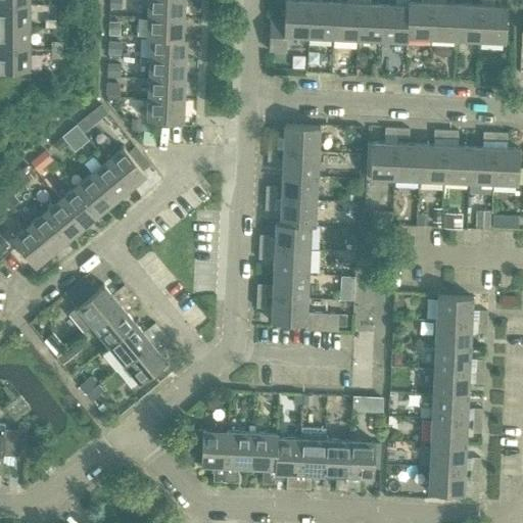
[(146,0),(146,16),(183,18),(183,0),(146,0)]
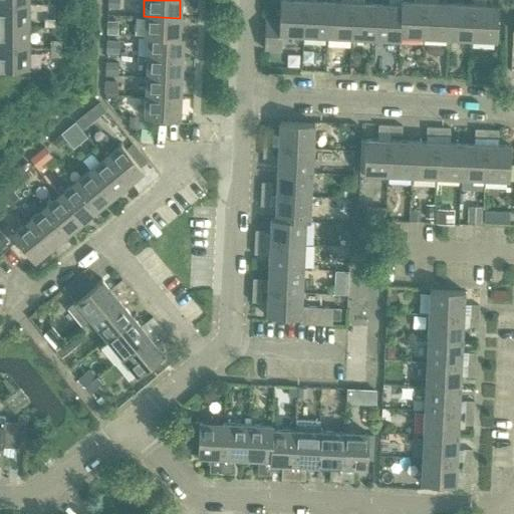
[(302,35),(303,0),(301,0),(279,0),(278,20),(265,19),(263,48),(281,49),(281,34),(302,35)]
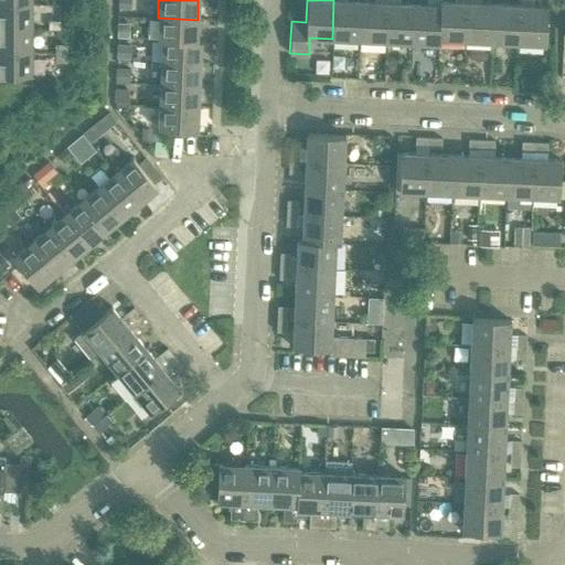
[(334,0),(332,39),(359,41),(361,1),(334,0)]
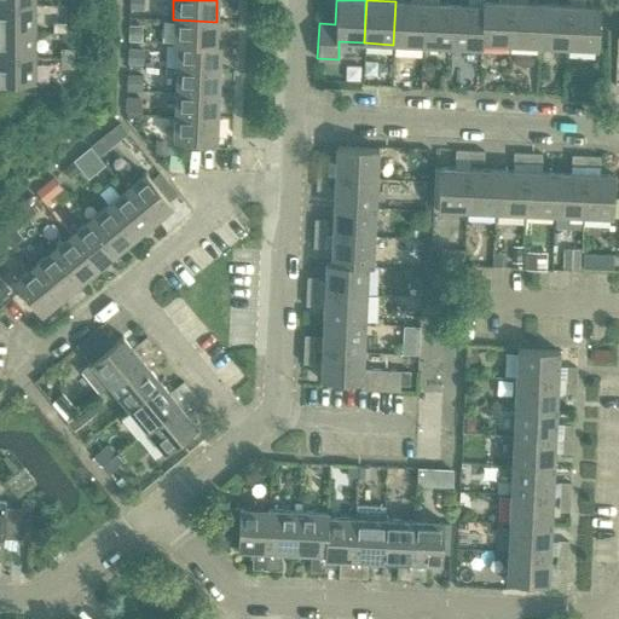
[(395,1),(393,45),(422,46),(424,4),(395,1)]
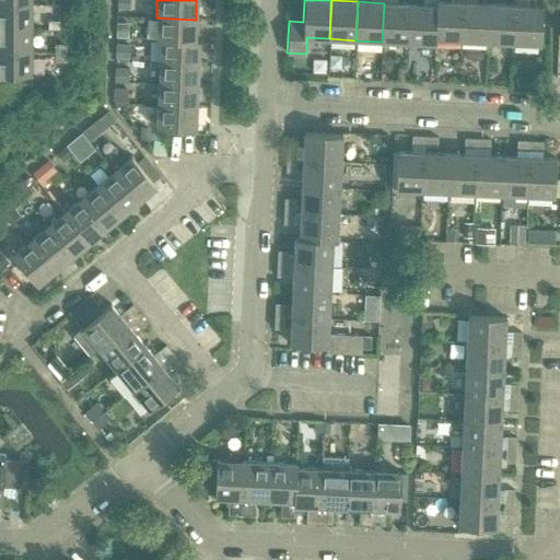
[(436,1),(436,6),(435,39),(461,41),(463,2),(436,1)]
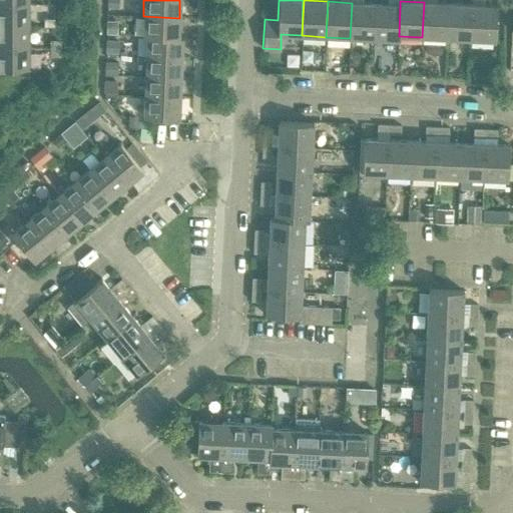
[(424,2),(422,37),(446,38),(448,3),(424,2)]
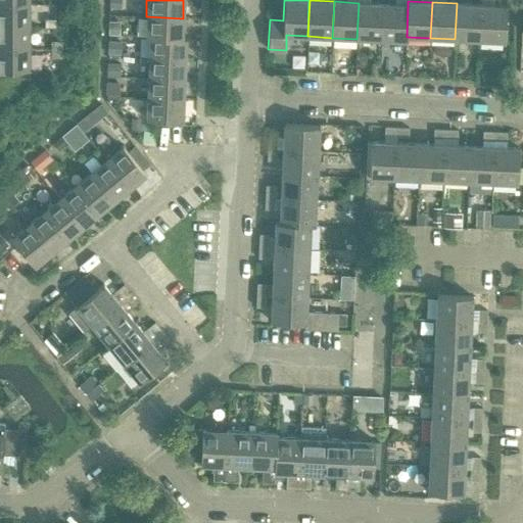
[(359,3),(357,39),(381,40),(383,4),(359,3)]
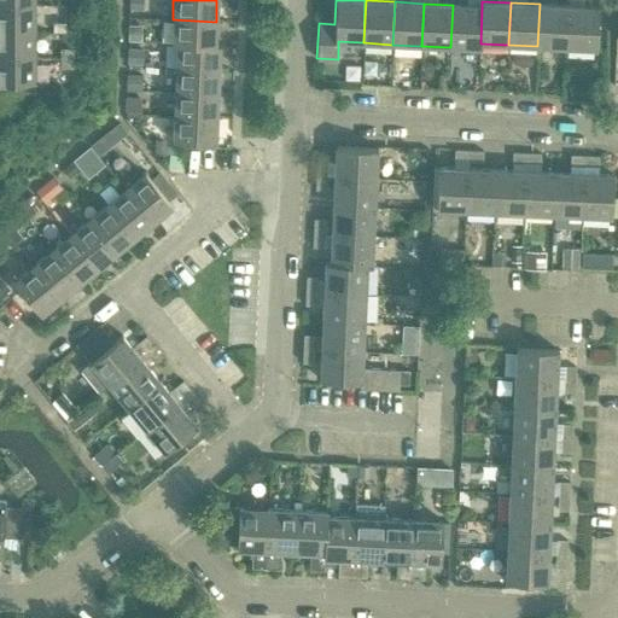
[(540,4),(537,46),(566,48),(569,6),(540,4)]
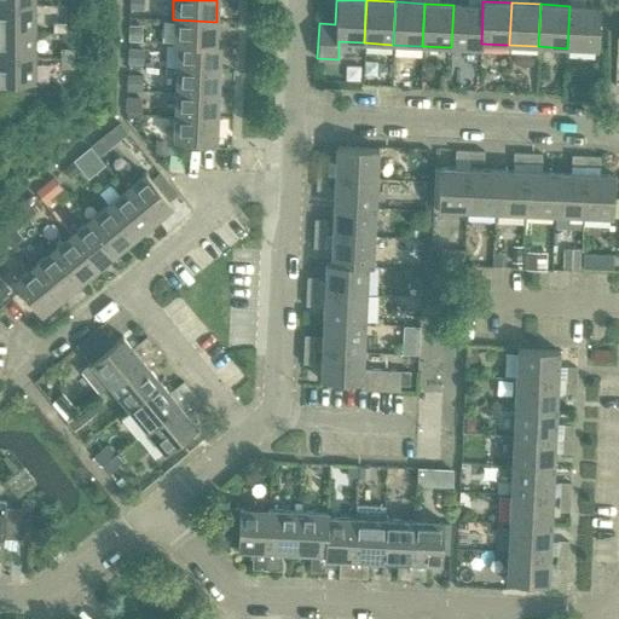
[(34,6),(0,5),(0,32),(34,32),(34,6)]
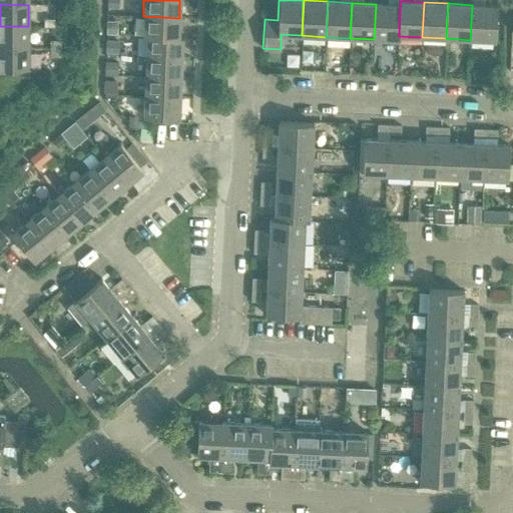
[(400,5),(376,4),(375,39),(399,40),(399,36),(400,5)]
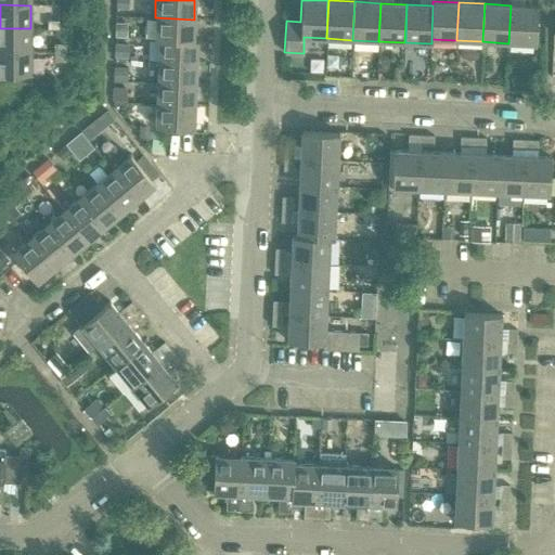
[(538,7),(511,5),(508,43),(536,44),(538,7)]
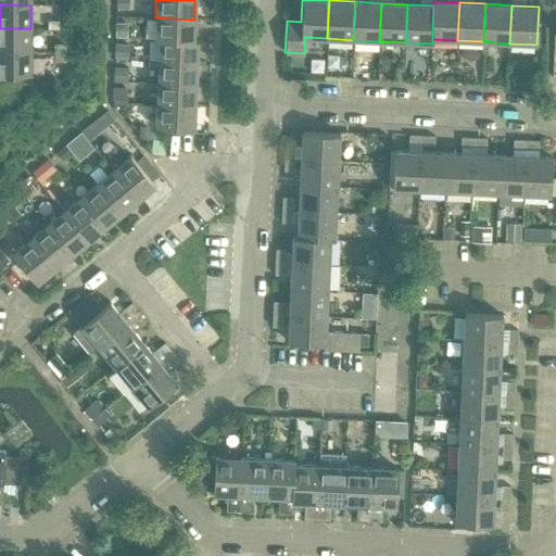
[(155,17),(154,39),(198,41),(198,40),(193,40),(194,20),(155,17)]
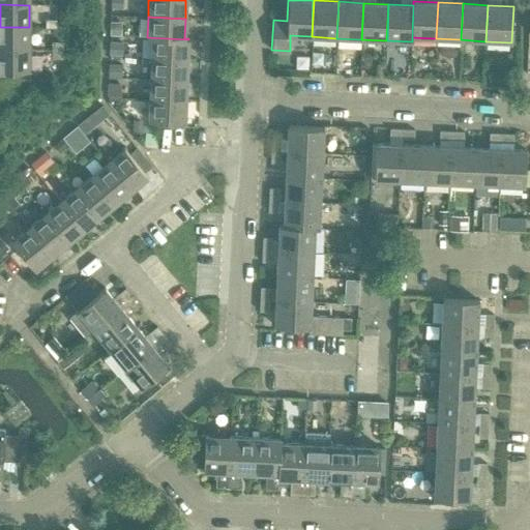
[(111,21),(110,34),(119,34),(120,21),(111,21)]
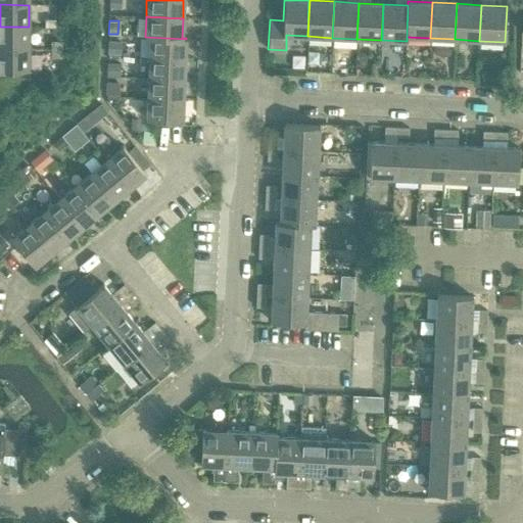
[(29,27),(0,27),(0,49),(29,49),(29,27)]
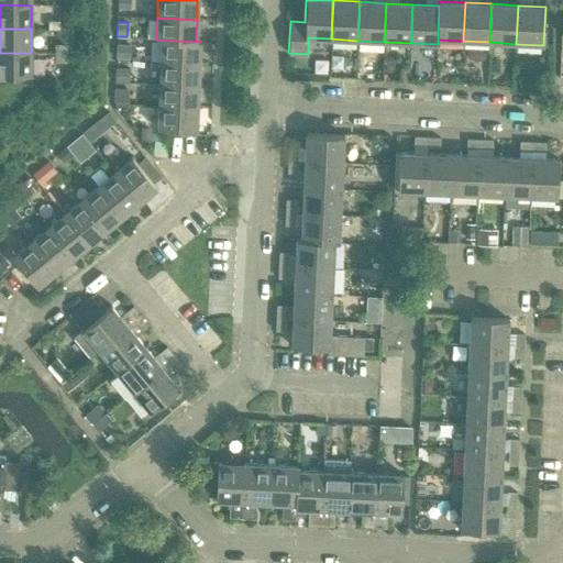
[(156,40),(156,41),(161,41),(159,62),(199,64),(200,42),(156,40)]
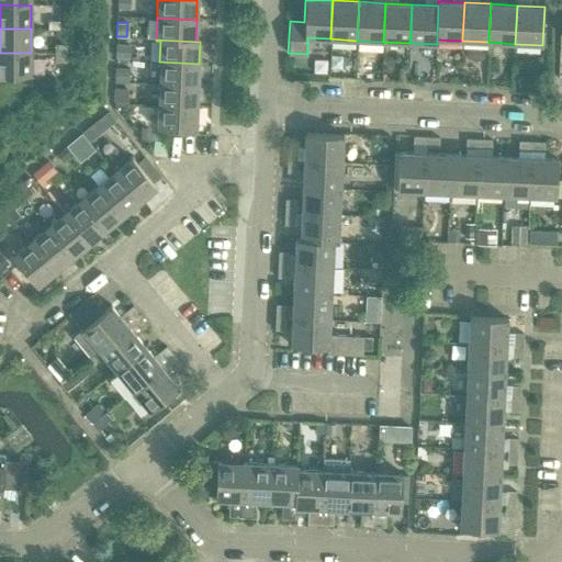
[(116,43),(115,56),(130,57),(130,43),(116,43)]
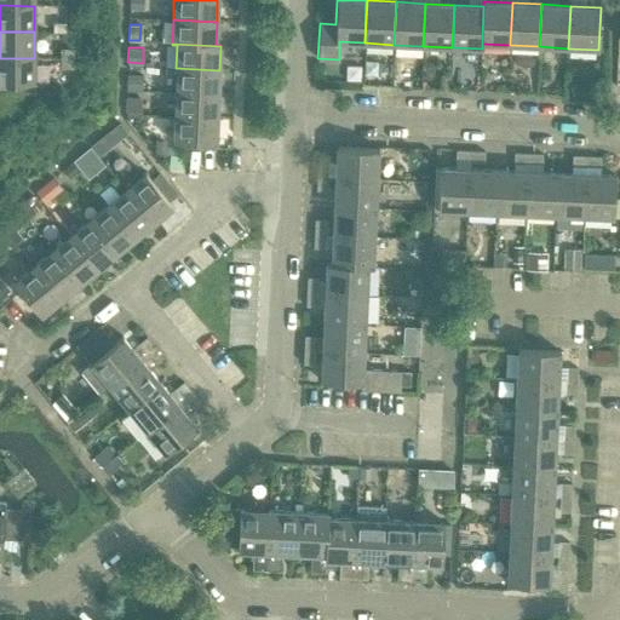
[(34,58),(0,58),(0,85),(34,85),(34,58)]
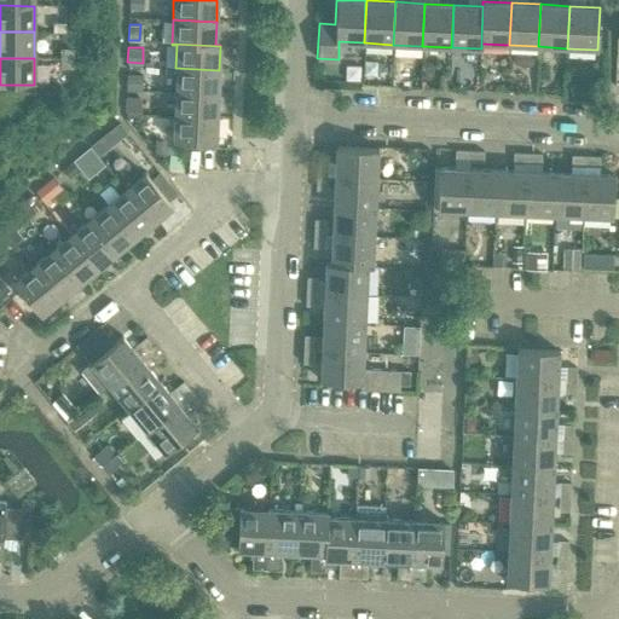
[(175,68),(175,92),(218,94),(219,70),(175,68)]
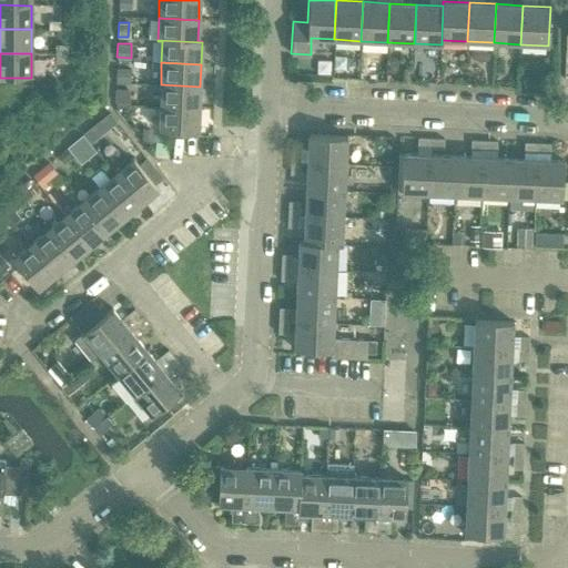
[(419,63),(418,79),(423,79),(423,83),(438,84),(439,64),(419,63)]
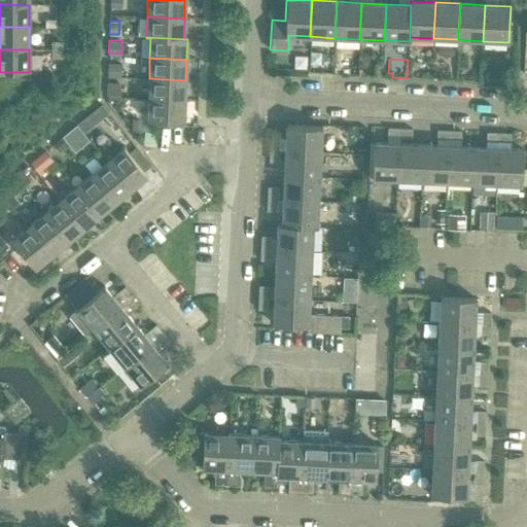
[(108,79),(121,79),(121,65),(108,65),(108,79)]
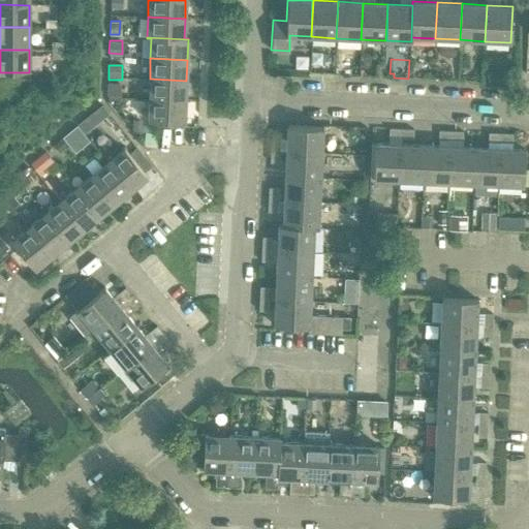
[(150,79),(149,99),(185,101),(186,81),(150,79)]
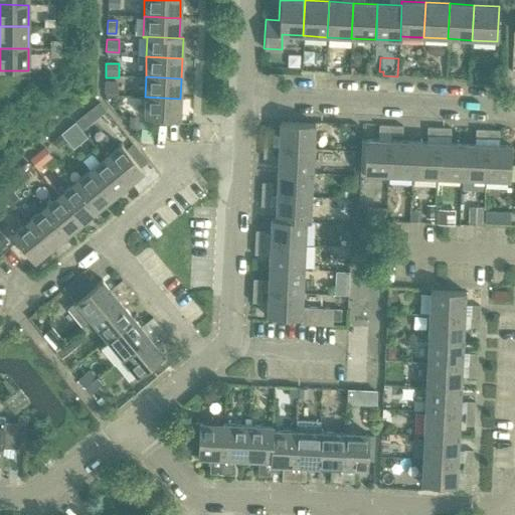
[(105,81),(104,95),(116,96),(116,82),(105,81)]
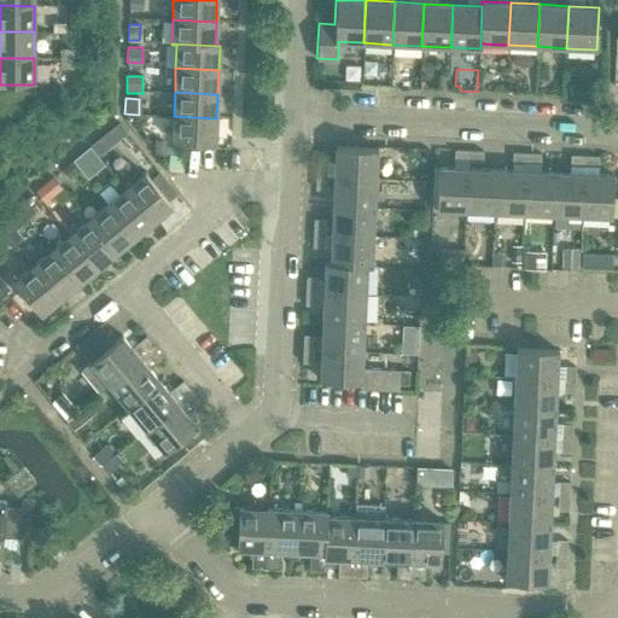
[(174,116),(173,141),(215,143),(216,118),(174,116)]
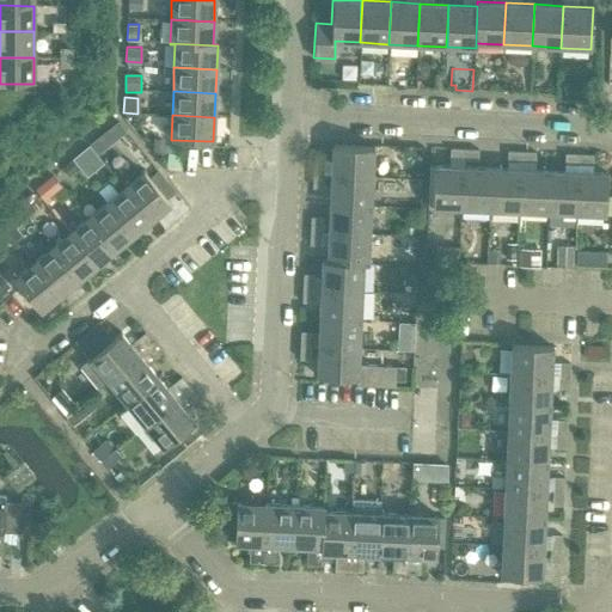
[(163,153),(163,148),(164,139),(153,139),(152,153),(163,153)]
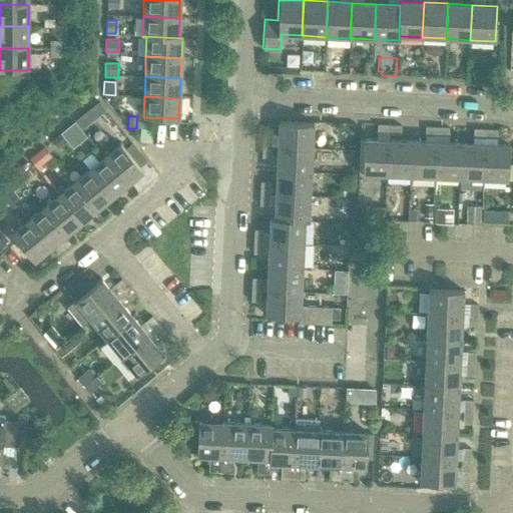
[(279,122),(278,147),(312,148),(313,124),(279,122)]
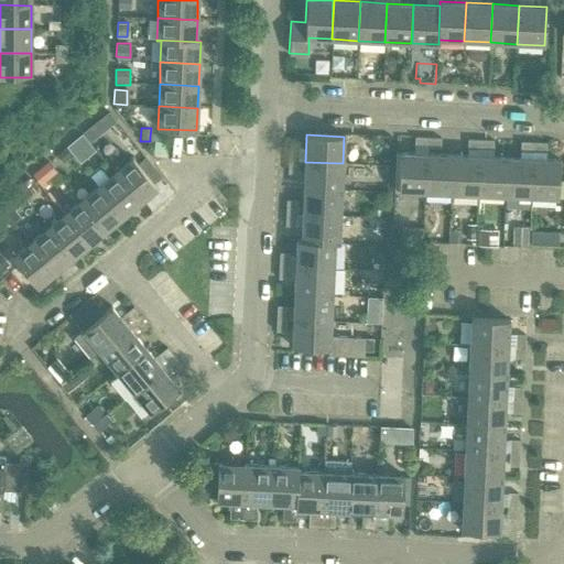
[(75,140),(67,147),(74,154),(82,148),(85,145),(78,138),(75,140)]
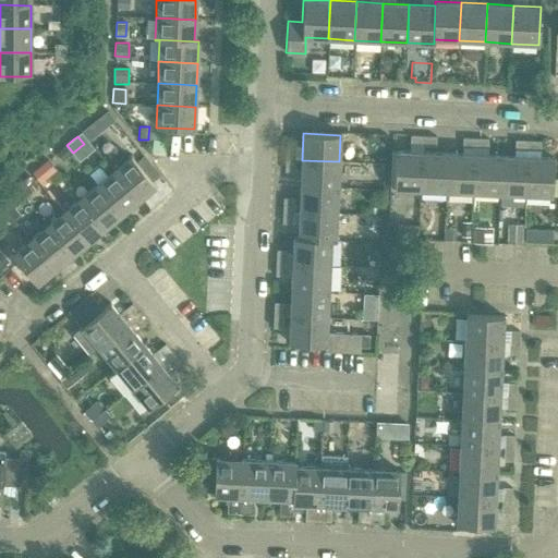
[(410,136),(410,146),(423,146),(424,136),(410,136)]
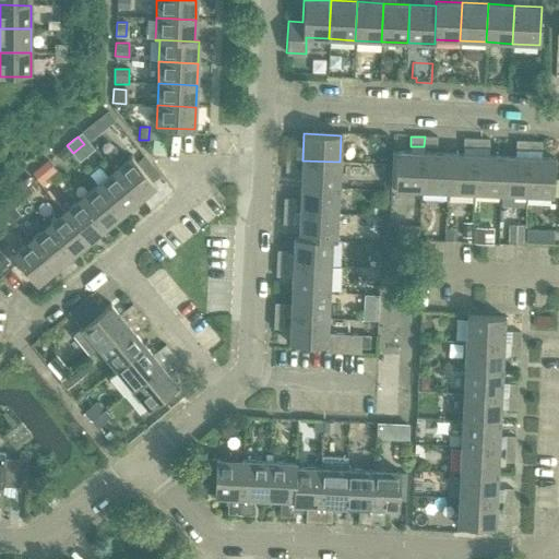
[(425,137),(424,146),(436,147),(437,138),(425,137)]
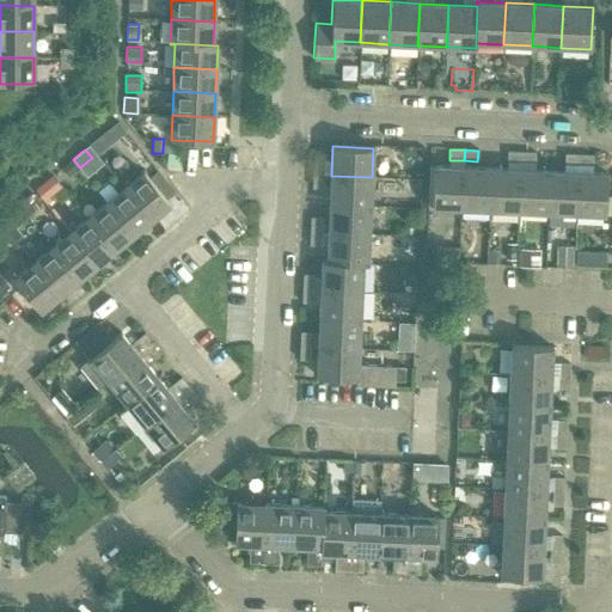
[(507,152),(507,163),(521,163),(521,153),(507,152)]
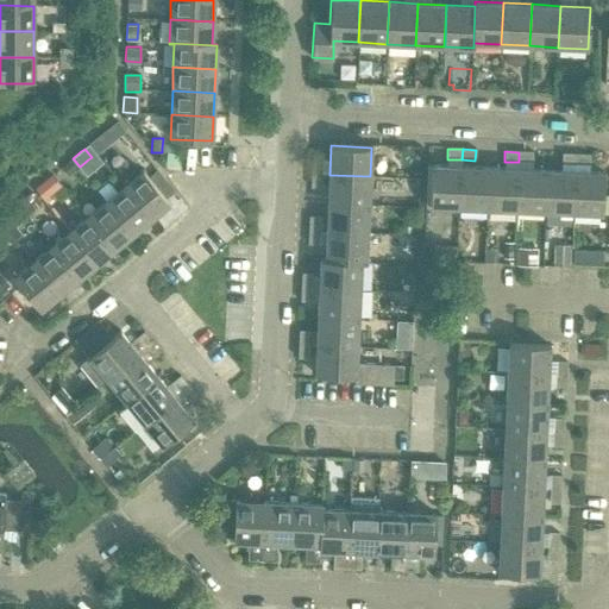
[(519,152),(519,162),(532,163),(533,152),(519,152)]
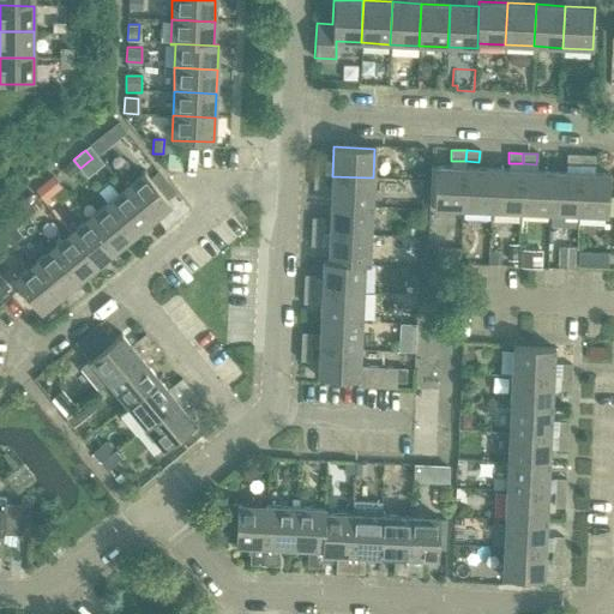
[(566,155),(566,166),(581,167),(581,156),(566,155)]
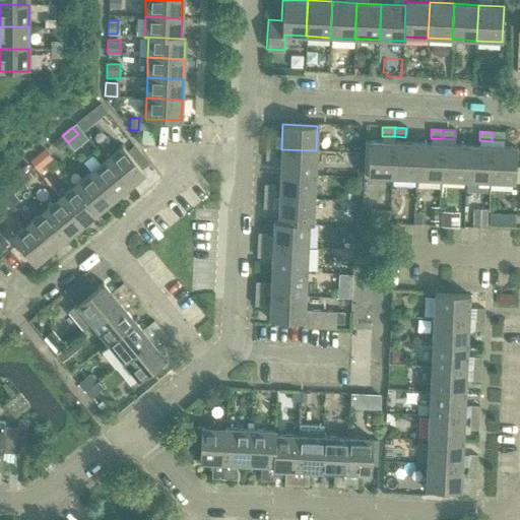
[(492,132),(492,141),(503,141),(504,132),(492,132)]
